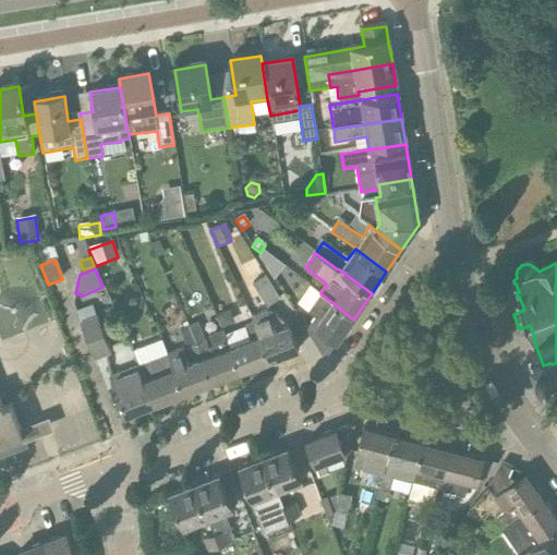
[(253,286),(267,308),(279,301),(265,279),(253,286)]
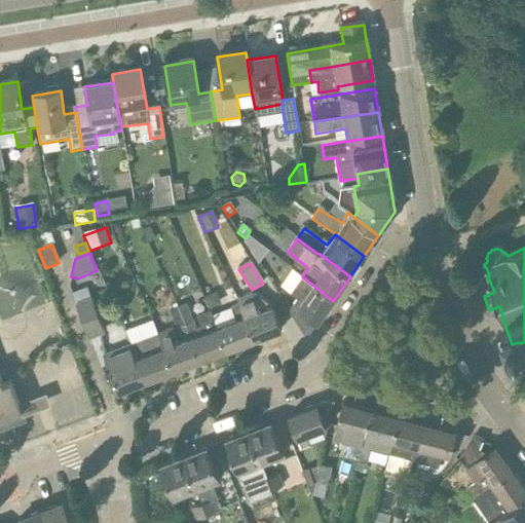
[(303,301),(296,310),(316,325),(333,301),(302,276),(291,294),(303,301)]
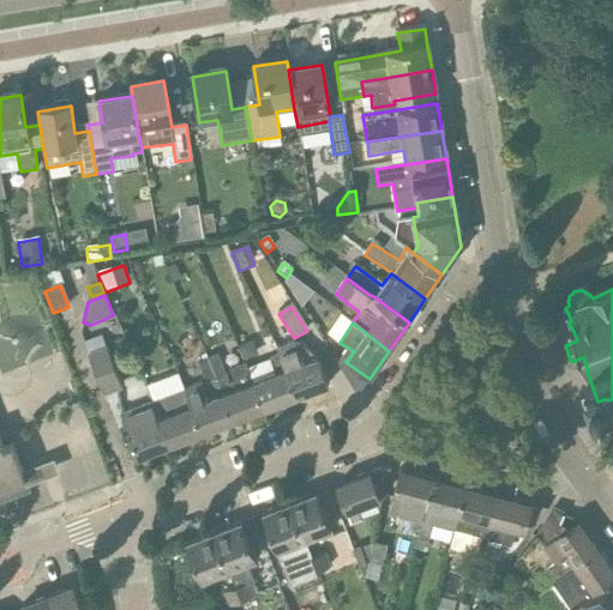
[(252,360),(256,349),(252,342),(238,349),(245,362),(252,360)]
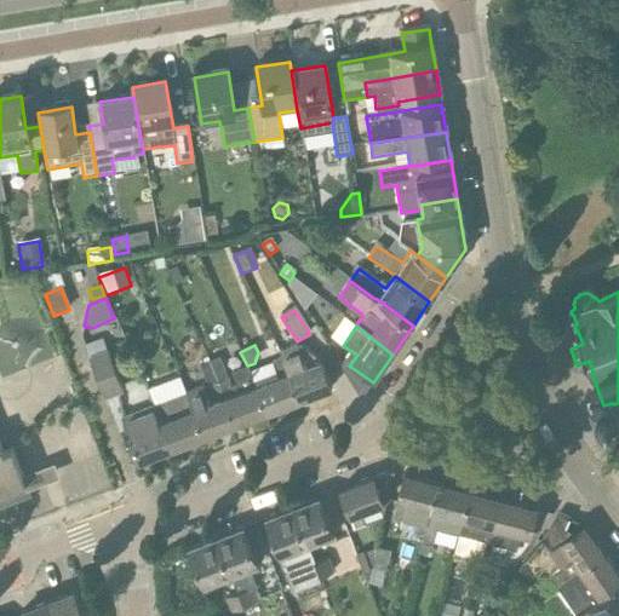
[(287,374),(288,374),(299,402),(331,390),(320,362),(301,345),(279,352),(282,361),(287,374)]
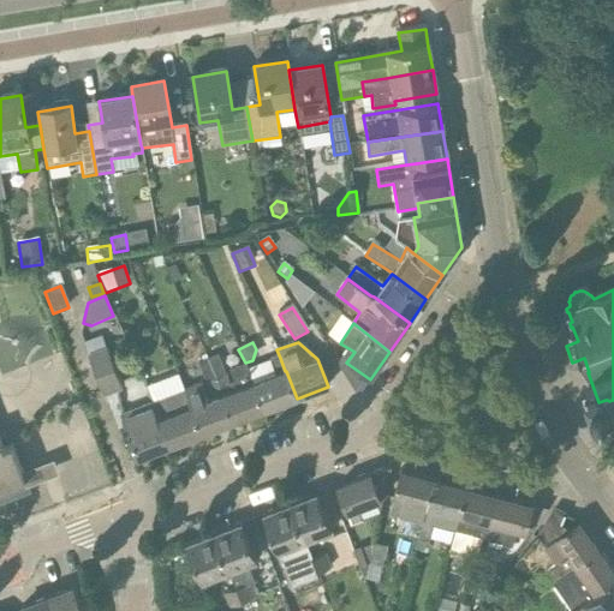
[(102,393),(105,396),(123,389),(106,347),(88,354),(102,393)]
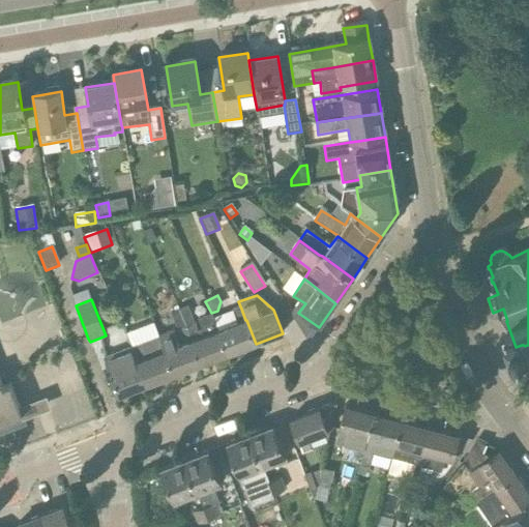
[(202,364),(229,354),(213,319),(211,314),(198,319),(202,330),(197,332),(187,308),(179,312),(186,329),(202,364)]
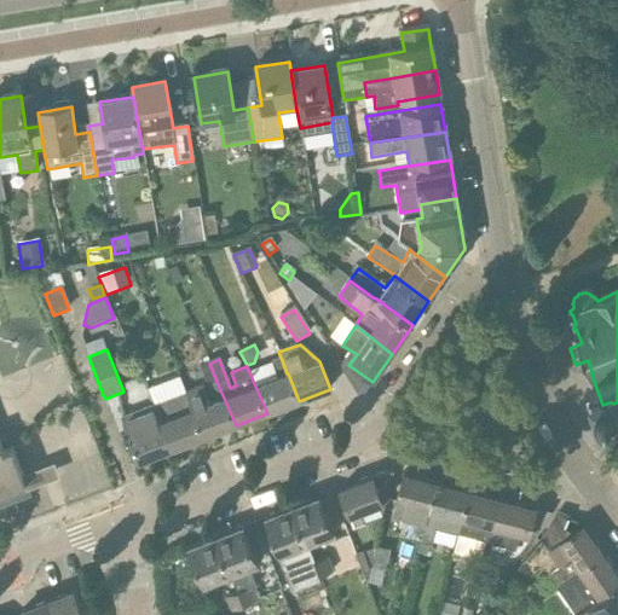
[(267,413),(299,401),(288,373),(287,373),(282,360),(249,372),(267,413)]
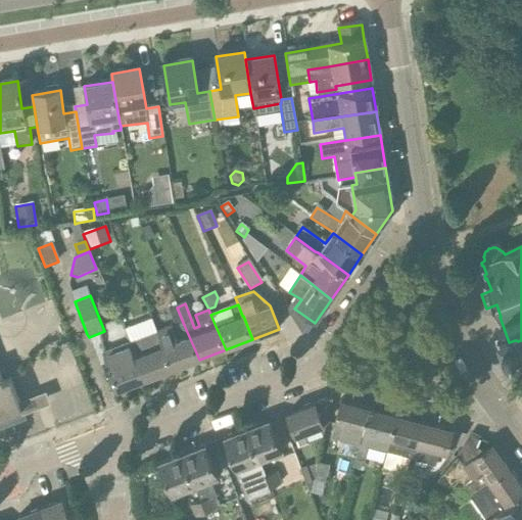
[(172,371),(199,360),(184,325),(177,308),(168,311),(180,339),(177,340),(172,327),(156,332),(158,337),(172,371)]
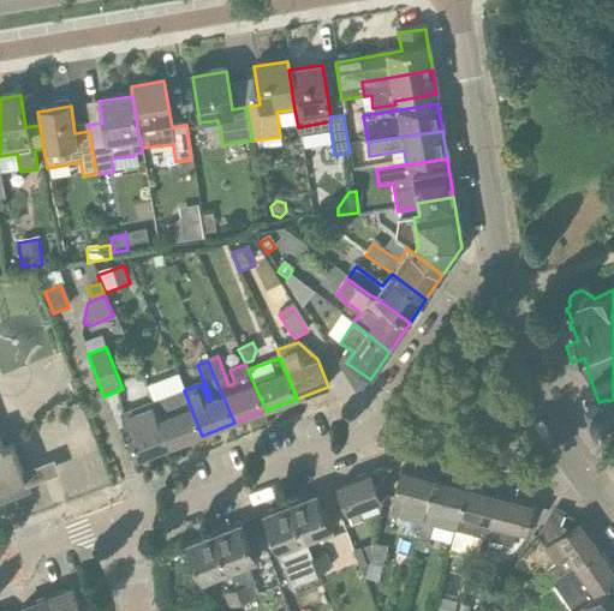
[(171,448),(202,436),(186,396),(184,390),(153,403),(171,448)]
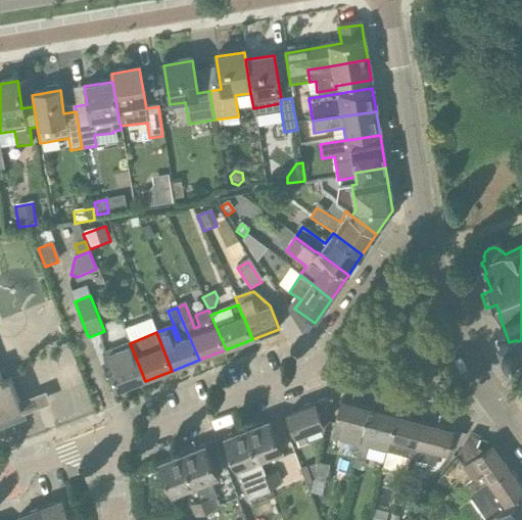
[(117,391),(145,381),(130,343),(129,343),(102,353),(108,369),(117,391)]
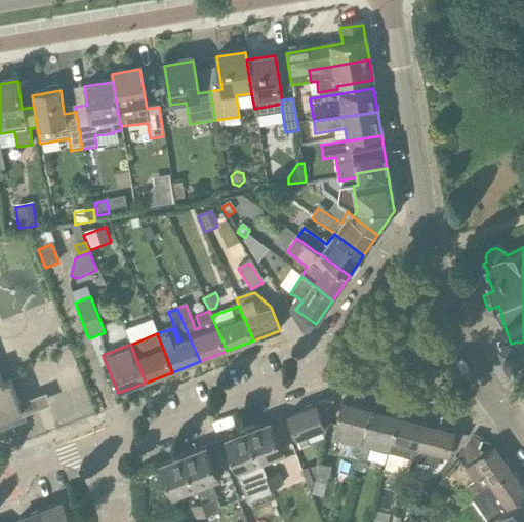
[(0,420),(21,412),(9,383),(3,386),(0,378),(0,420)]
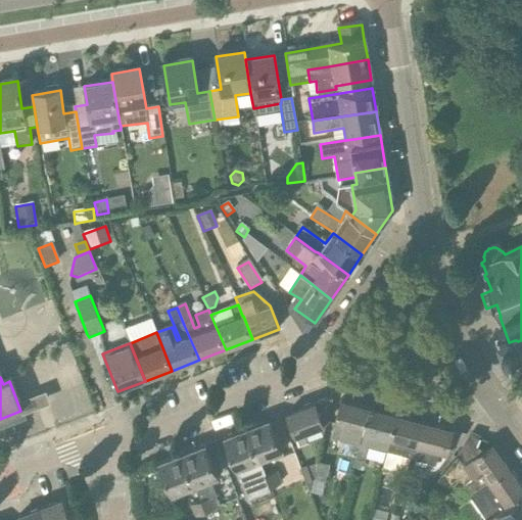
[(286,415),(298,446),(306,443),(303,435),(325,427),(332,399),(315,404),(286,415)]
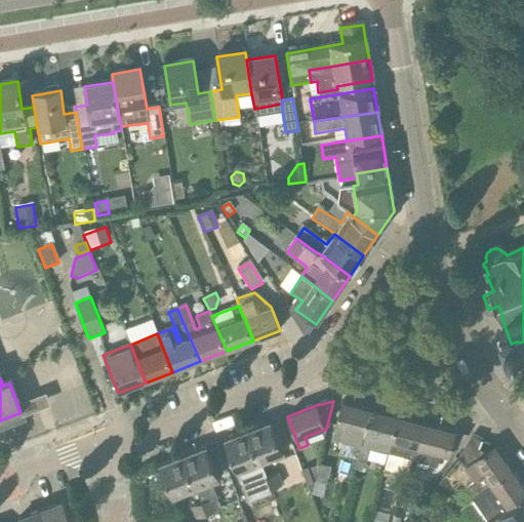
[(331,441),(360,448),(363,435),(370,410),(341,403),(331,441)]
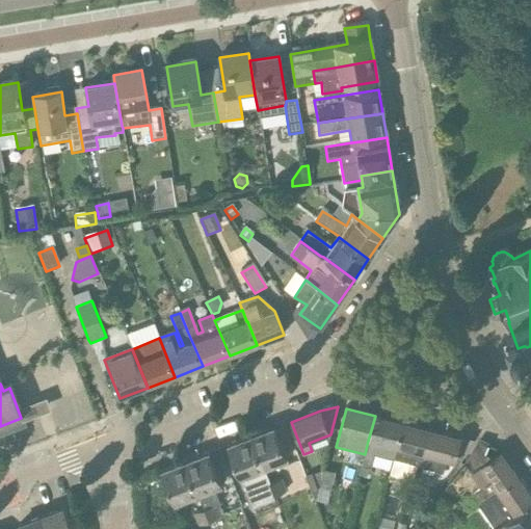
[(373,456),(393,461),(403,423),(375,416),(368,441),(365,454),(362,469),(370,471),(373,456)]
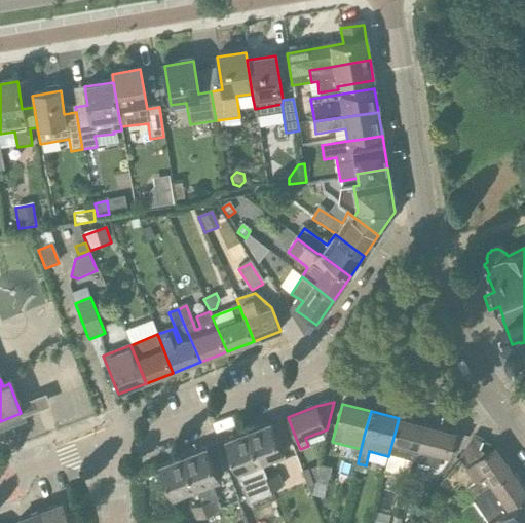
[(388,456),(416,463),(420,450),(426,426),(399,418),(388,456)]
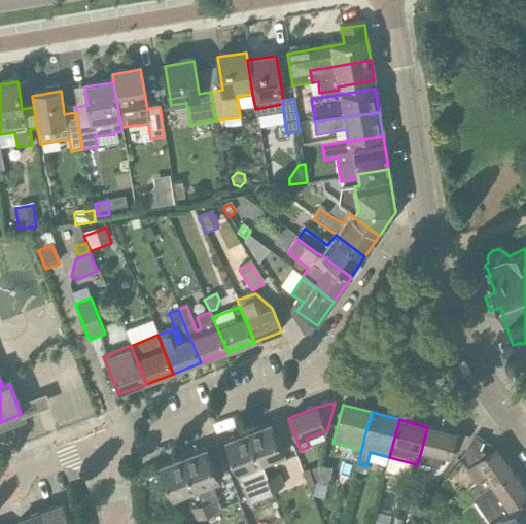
[(261,466),(284,457),(272,424),(248,433),(261,466)]
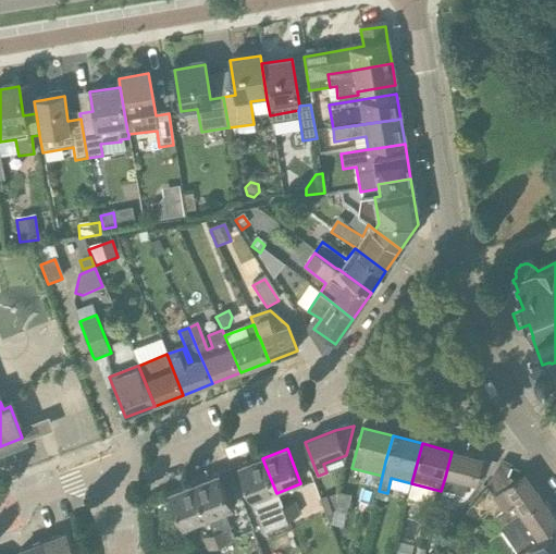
[(468,482),(476,484),(482,459),(452,452),(445,477),(441,491),(465,496),(468,482)]
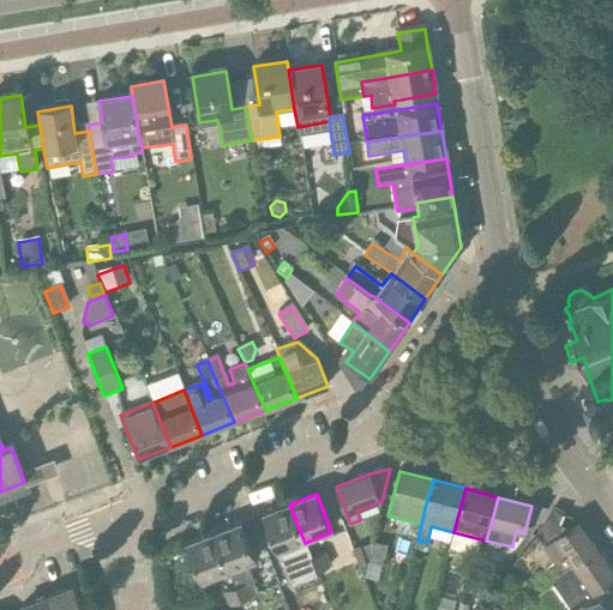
[(311,559),(305,543),(289,505),(263,515),(277,554),(284,569),(311,559)]
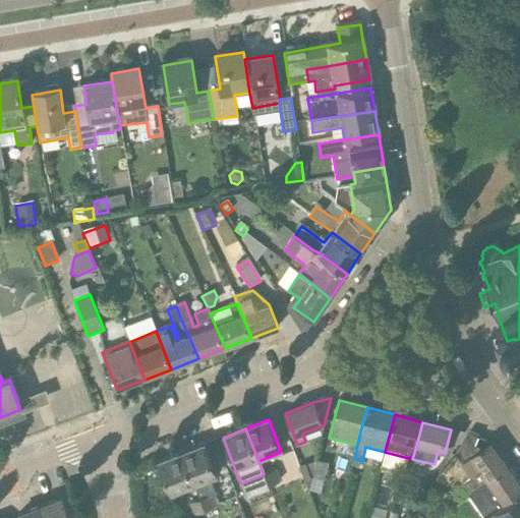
[(478,488),(508,468),(490,444),(453,470),(468,496),(478,488)]
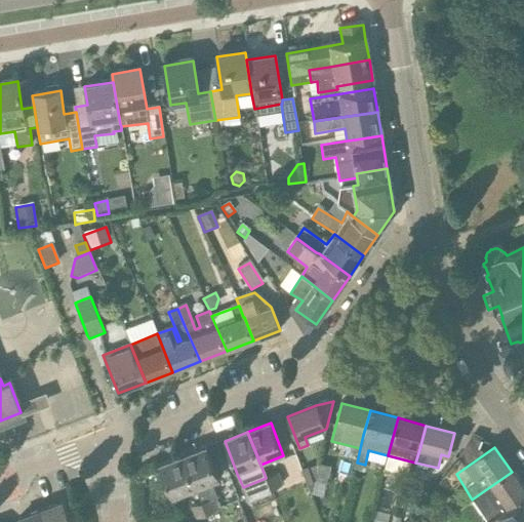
[(183,457),(195,489),(217,480),(205,448),(183,457)]
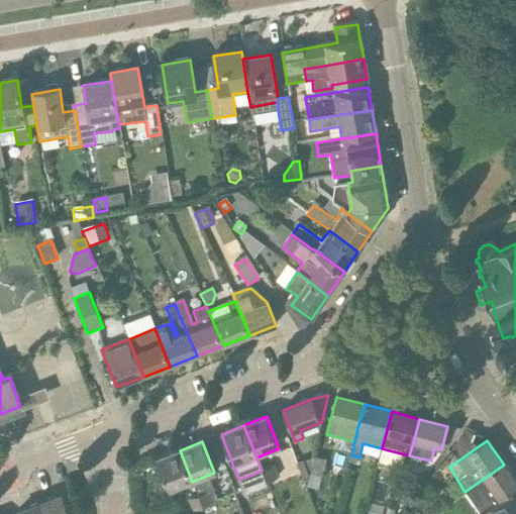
[(293,453),(299,473),(310,469),(304,449),(293,453)]
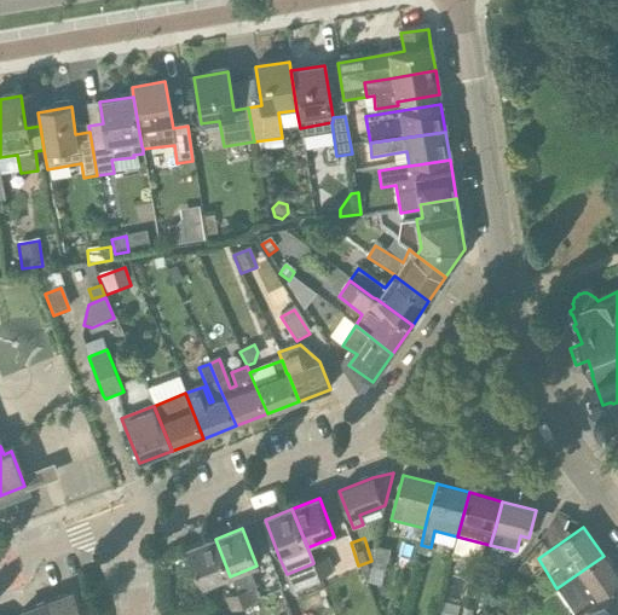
[(203,586),(230,576),(215,539),(188,549),(203,586)]
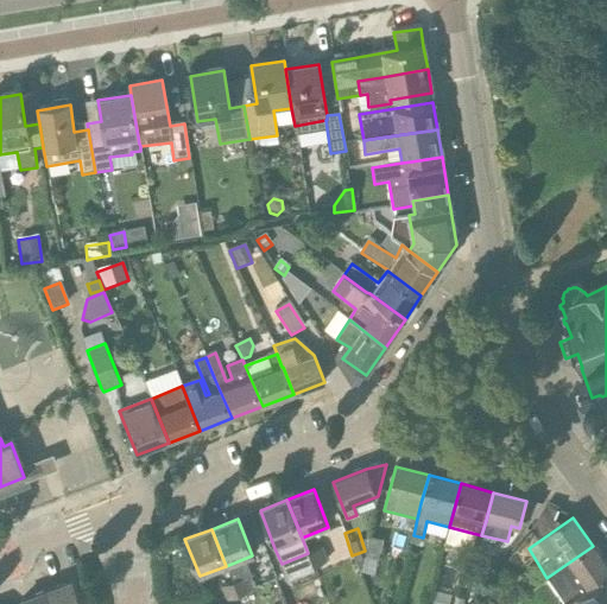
[(361,571),(374,574),(383,542),(368,539),(361,571)]
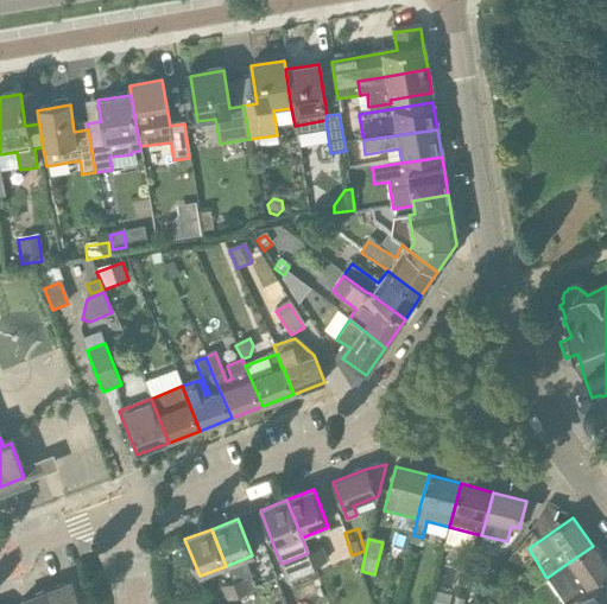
[(569,603),(577,597),(606,577),(606,566),(593,546),(558,570),(571,587),(560,593),(567,603),(569,603)]
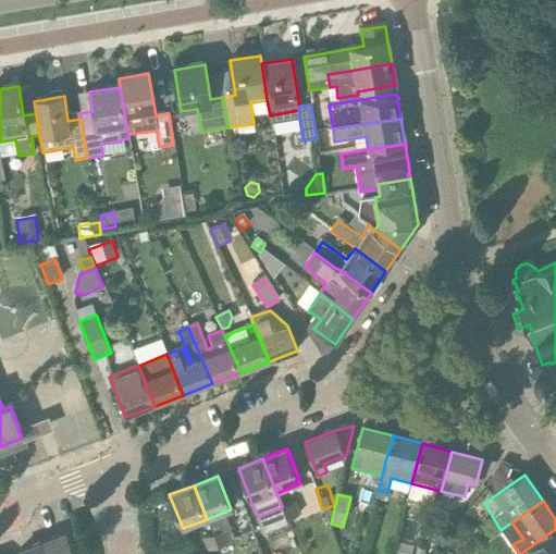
[(283,507),(288,521),(300,516),(295,503),(283,507)]
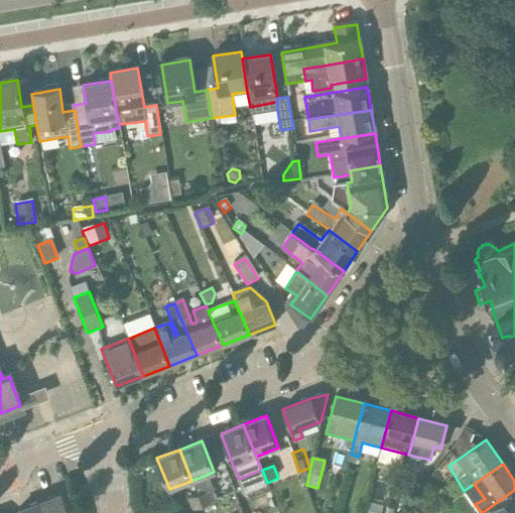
[(514,512),(514,490),(490,507),(483,512),(514,512)]
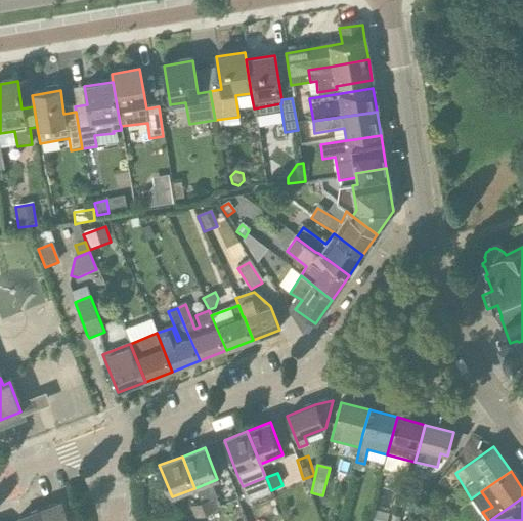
[(202,503),(207,515),(217,511),(213,498),(202,503)]
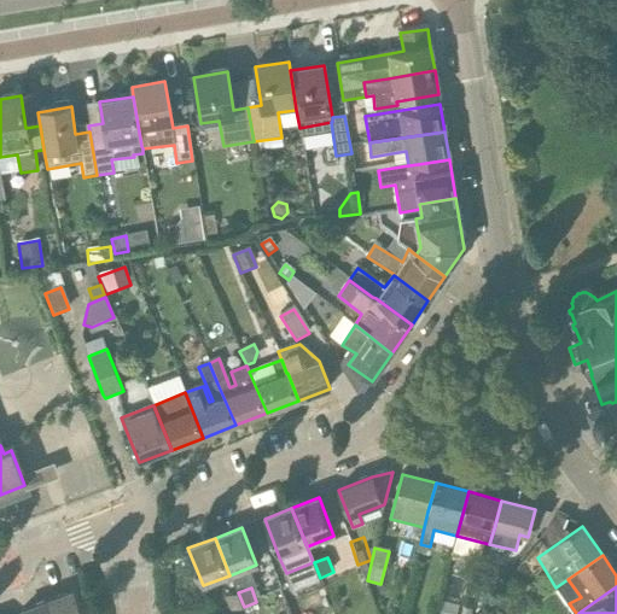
[(47,603),(51,613),(82,613),(74,592),(47,603)]
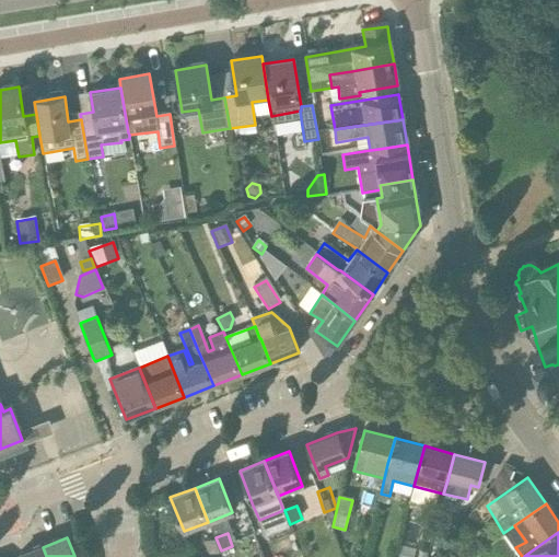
[(209,555),(221,550),(216,537),(204,543),(209,555)]
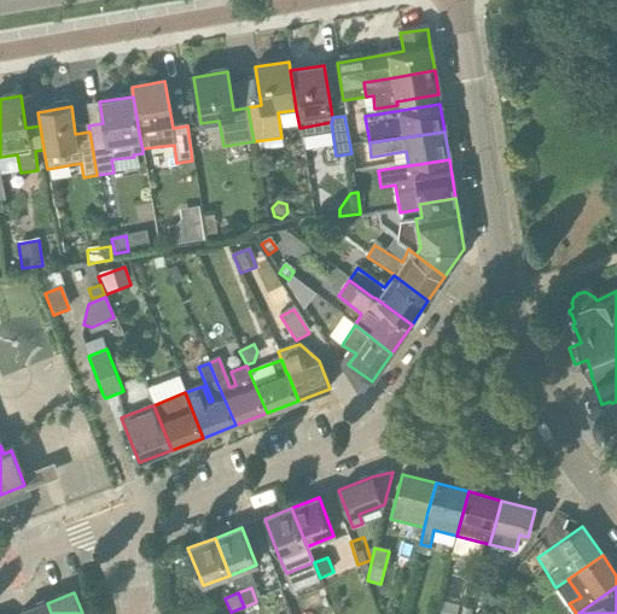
[(51,613),(47,603),(21,613),(51,613)]
